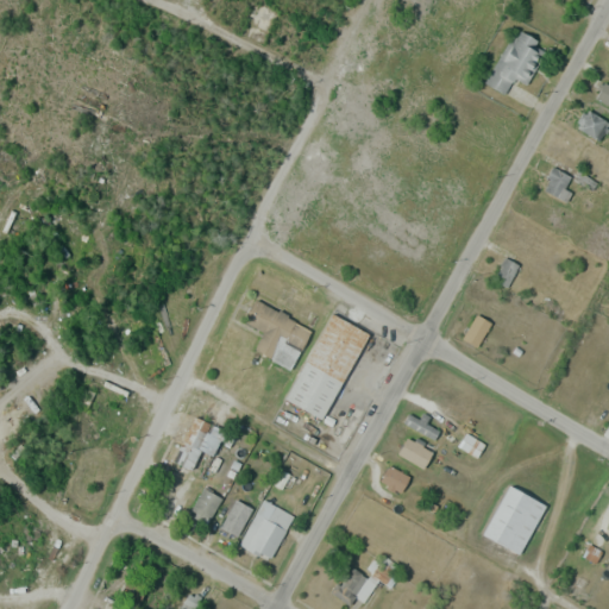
[(527,83),(544,51),(534,46),(538,39),(515,27),(484,83),(504,94),(514,76),(527,83)]
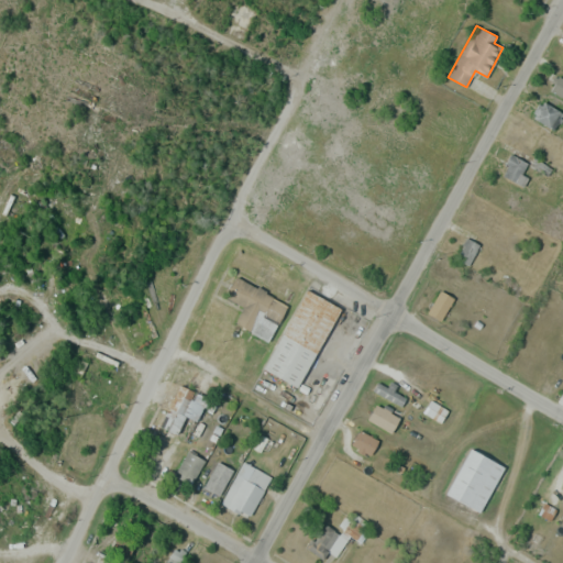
[(562,78),(559,76),(550,89),(562,97),(562,78)]
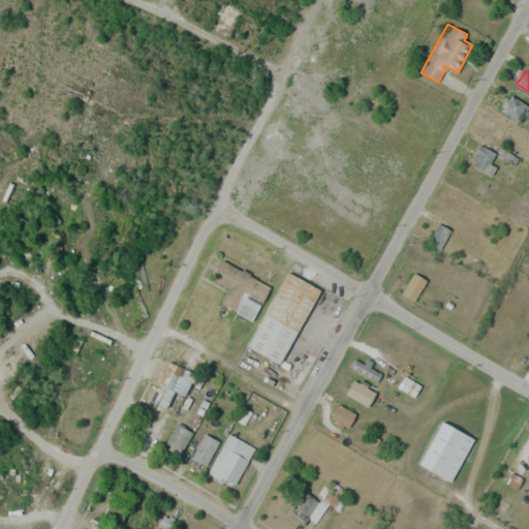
[(526,104),(509,95),(500,112),(518,120),(526,104)]
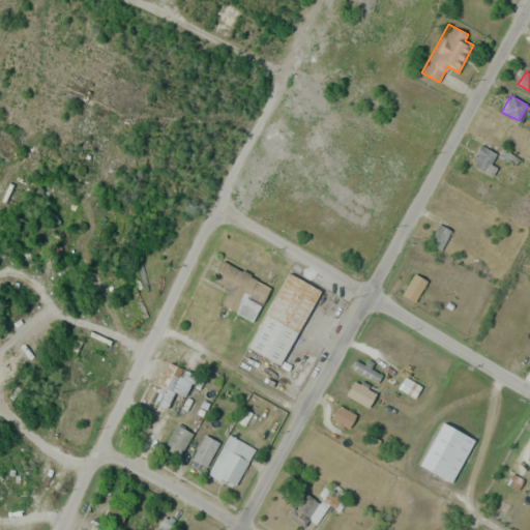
[(496,152),(479,145),(470,166),(492,175),(496,167),(491,164),(496,152)]
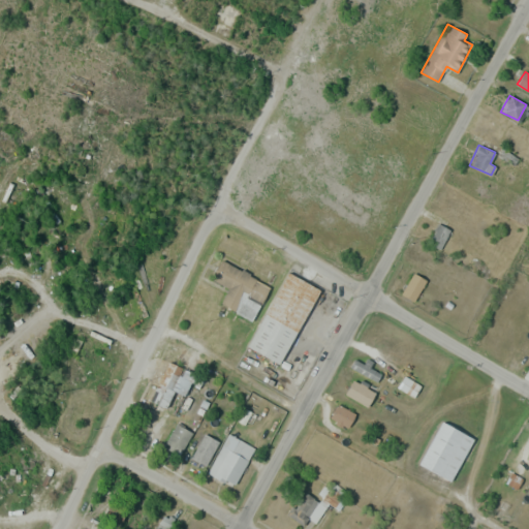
[(452,230),(439,223),(428,242),(440,249),(452,230)]
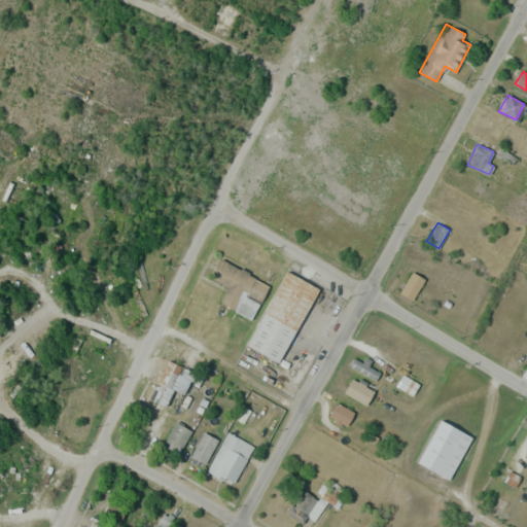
[(210,277),(227,287),(219,303),(250,320),(270,286),(220,258),(210,277)]
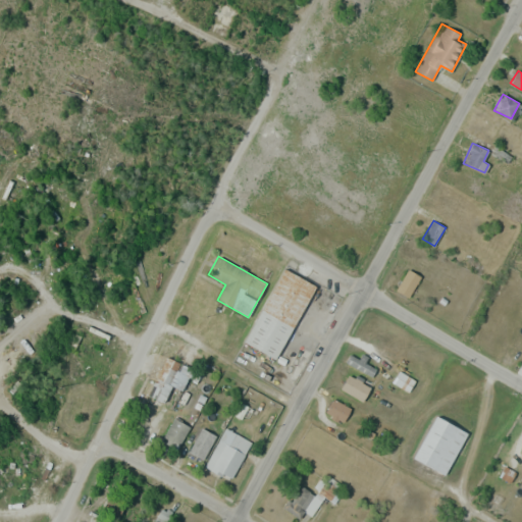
[(421,275),(408,268),(396,291),(409,298),(421,275)]
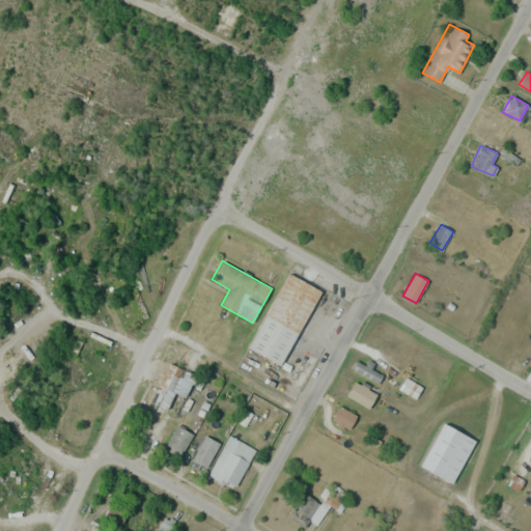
[(249,352),(289,279),(320,297),(280,369),(249,352)]
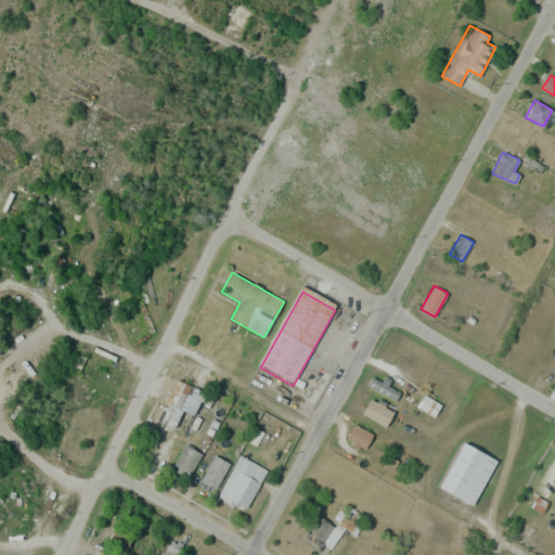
[(368,386),(396,399),(400,391),(372,377),(368,386)]
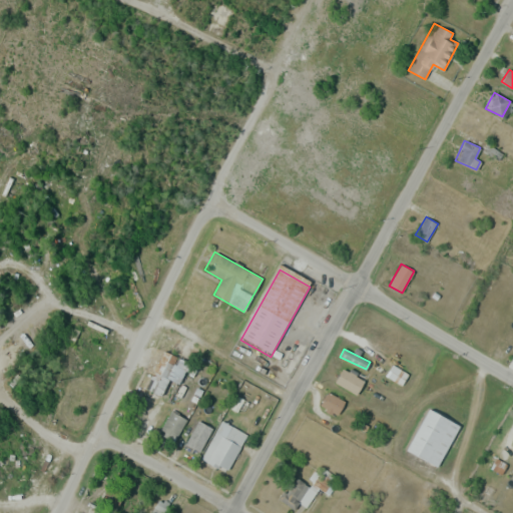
[(161,395),(168,379),(179,383),(186,366),(160,355),(146,388),(161,395)]
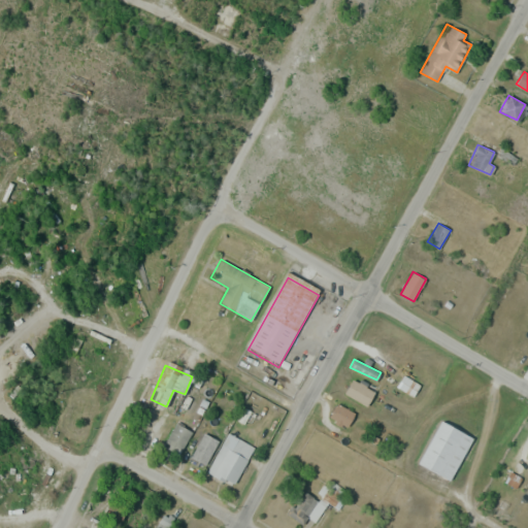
[(420,386),(404,375),(397,387),(413,396),(420,386)]
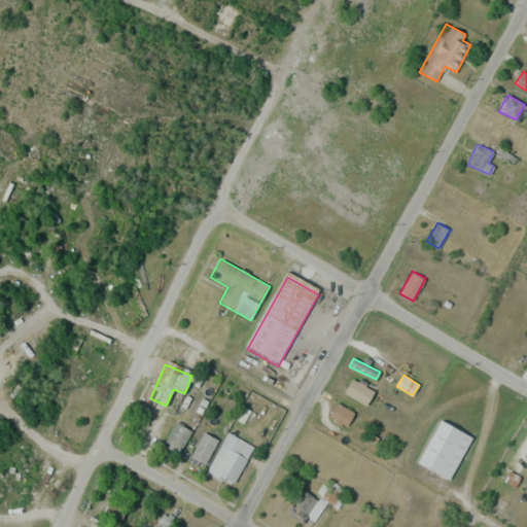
[(375,392),(354,377),(344,390),(364,406),(375,392)]
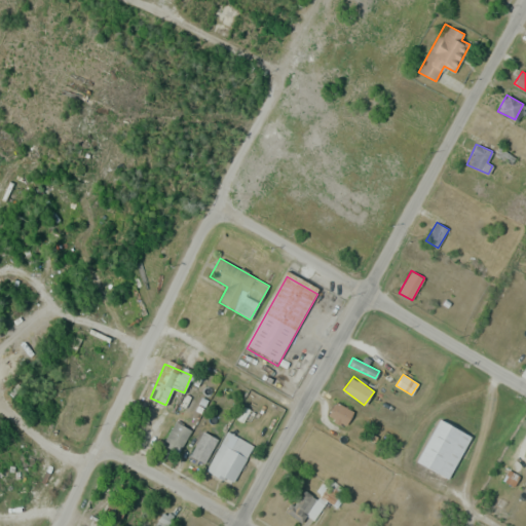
[(328,415),(345,426),(353,412),(336,401),(328,415)]
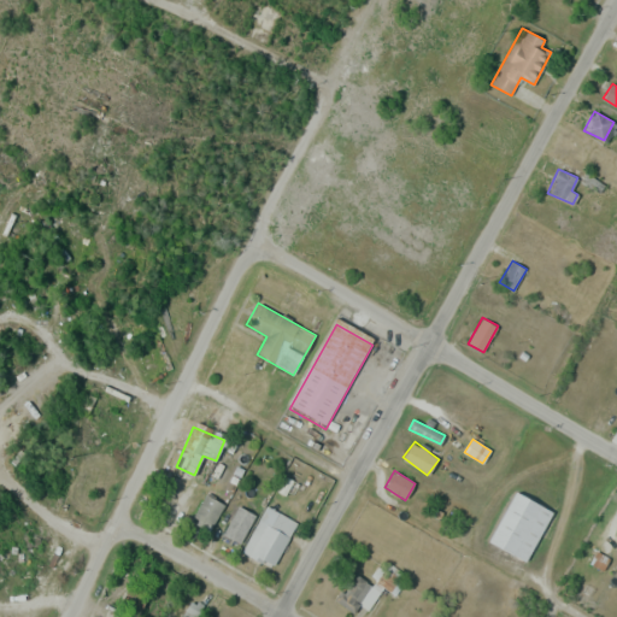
[(224,504),(206,493),(192,517),(210,528),(224,504)]
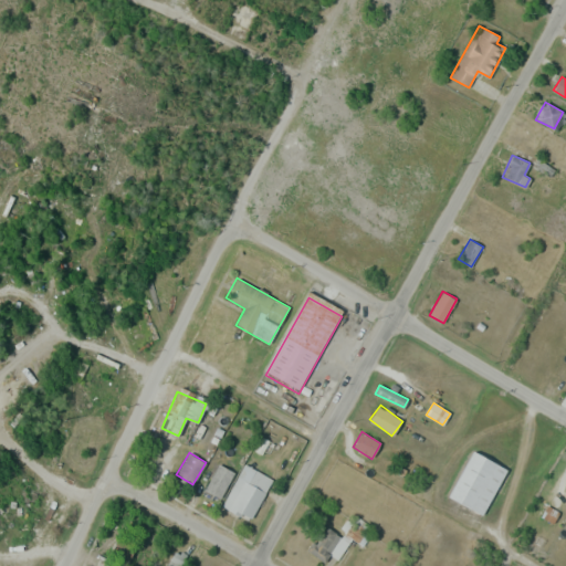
[(483,519),(451,500),(475,457),(507,475),(483,519)]
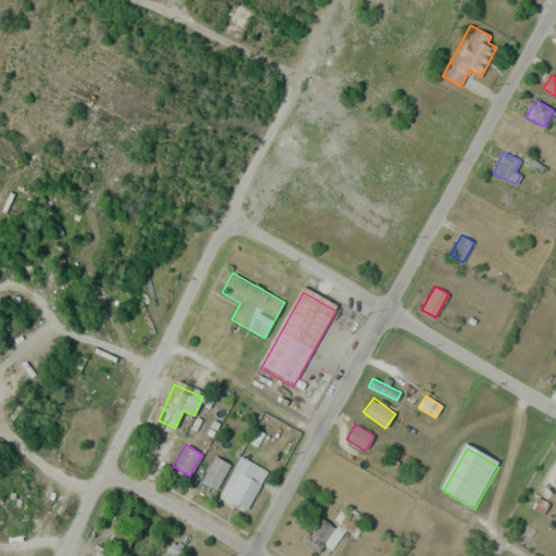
[(200,481),(215,490),(229,464),(215,456),(200,481)]
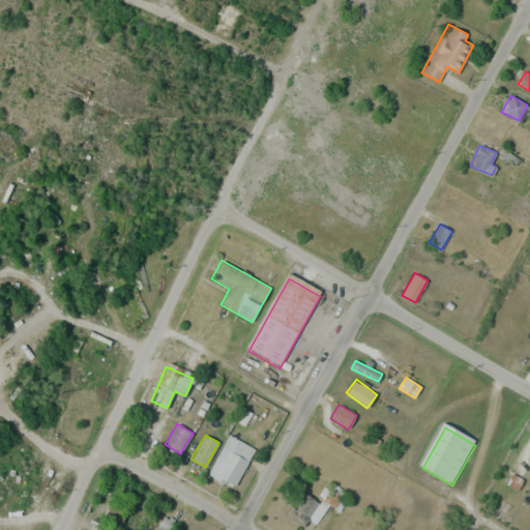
[(235,487),(255,448),(228,435),(208,473),(235,487)]
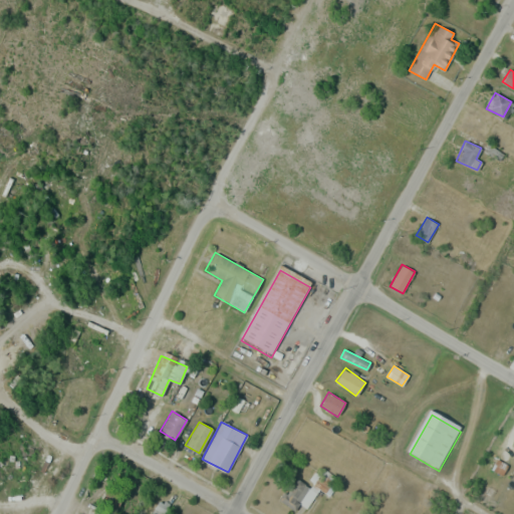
[(299,503),(306,508),(317,491),(295,476),(279,500),(294,510),(299,503)]
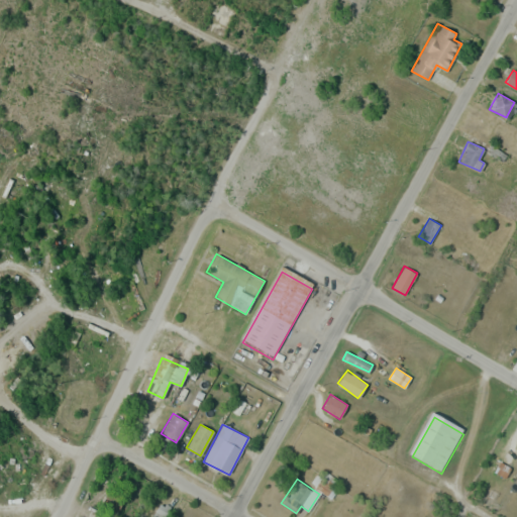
[(150,516),(169,516),(174,510),(161,502),(150,516)]
